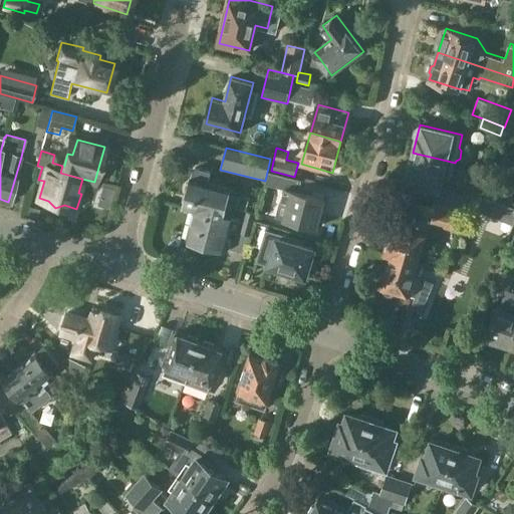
[(455,163),(447,161),(413,153),(406,181),(440,189),(442,177),(451,180),(455,163)]
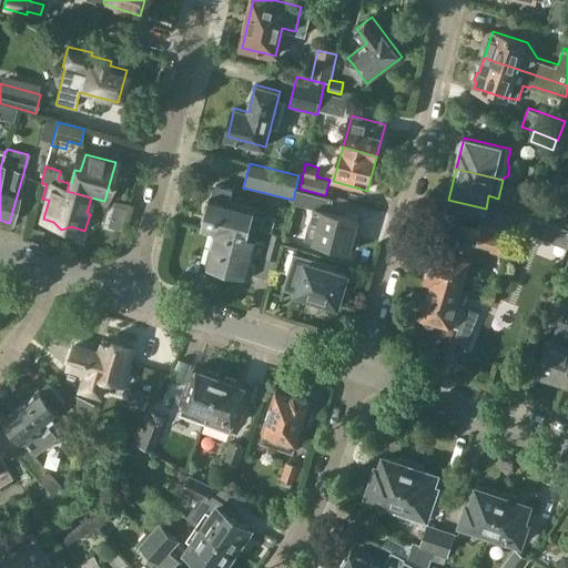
[(217,231),(245,237),(256,241),(260,229),(249,225),(253,209),(229,202),(232,189),(216,184),(204,226),(217,231)]
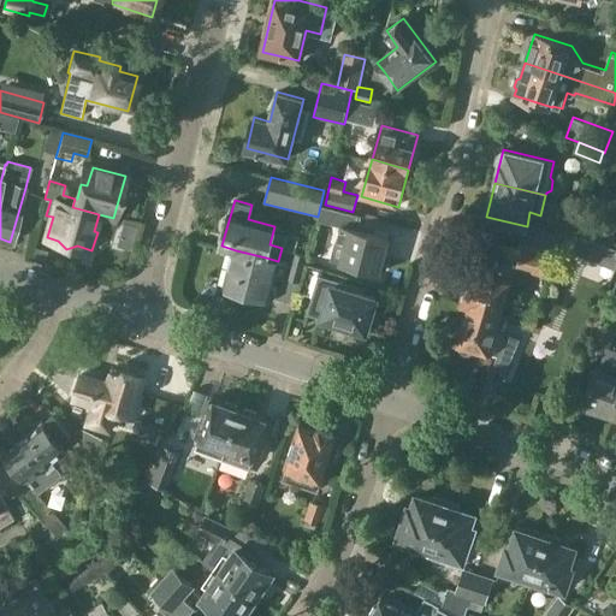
[(353,212),(325,205),(323,203),(319,219),(341,225),(337,241),(344,242),(339,260),(381,272),(391,237),(359,227),(362,215),(353,212)]
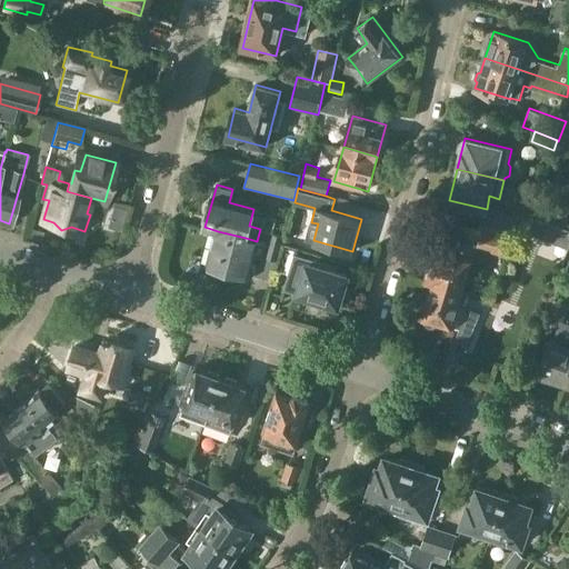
[(512,238),(519,213),(491,207),(490,215),(483,213),(479,230),(481,230),(510,238),(512,238)]
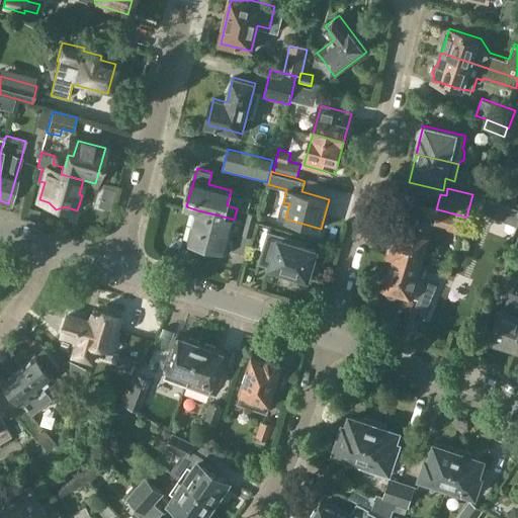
[(486,197),(480,211),(495,218),(501,202),(486,197)]
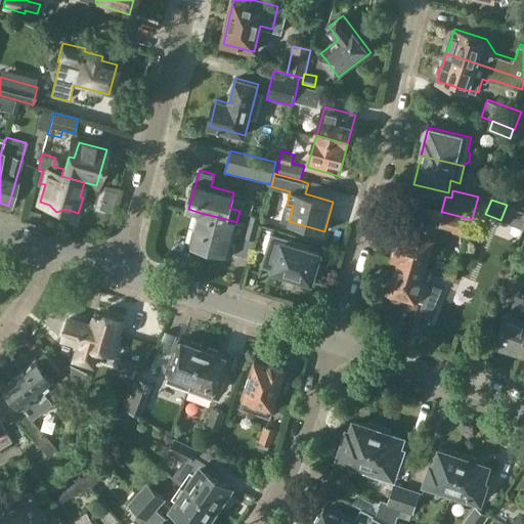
[(470,219),(443,212),(439,230),(466,236),(466,234),(469,235),(472,221),(470,220),(470,219)]
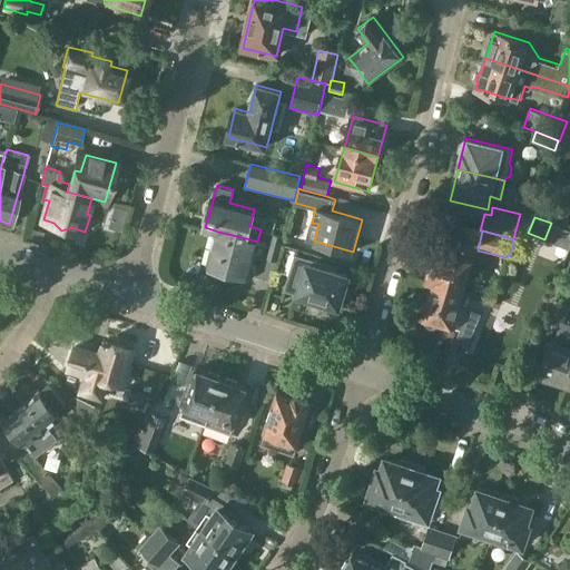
[(246,238),(218,232),(209,264),(247,275),(253,255),(262,257),(256,277),(273,283),(282,248),(268,245),(257,242),(246,238)]
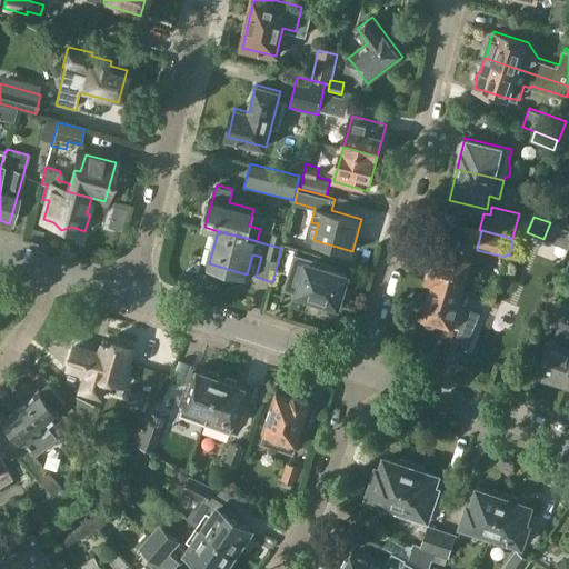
[(268,245),(281,248),(285,236),(271,232),(268,245)]
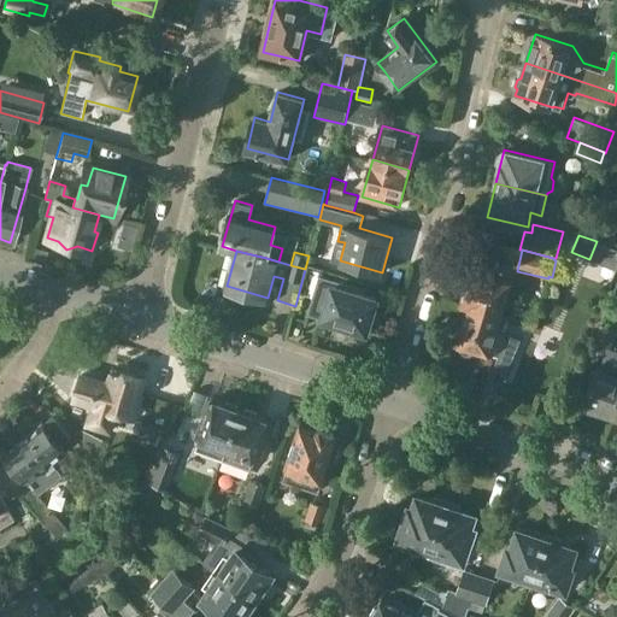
[(504,264),(501,269),(485,263),(483,270),(472,266),(462,305),(471,307),(472,305),(501,315),(512,280),(511,280),(515,268),(504,264)]
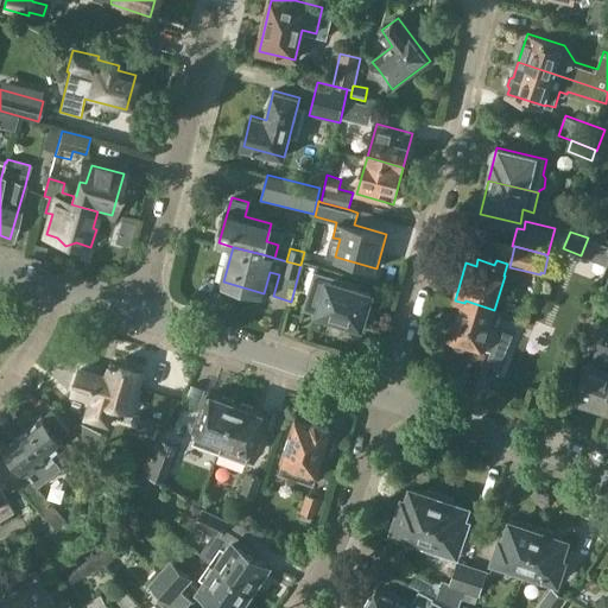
[(346,278),(315,268),(303,308),(363,325),(373,293),(344,285),(346,278)]
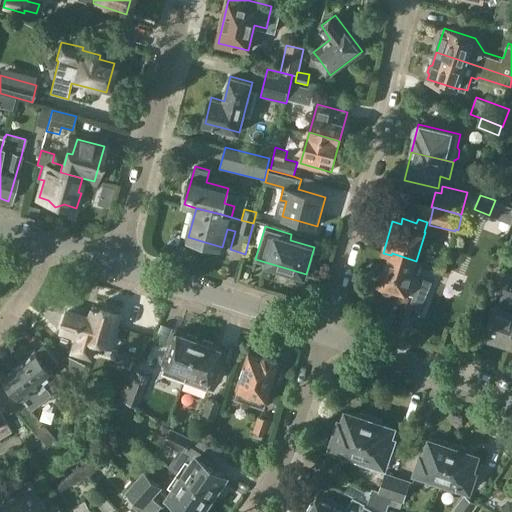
[(194,263),(196,256),(187,253),(185,261),(194,263)]
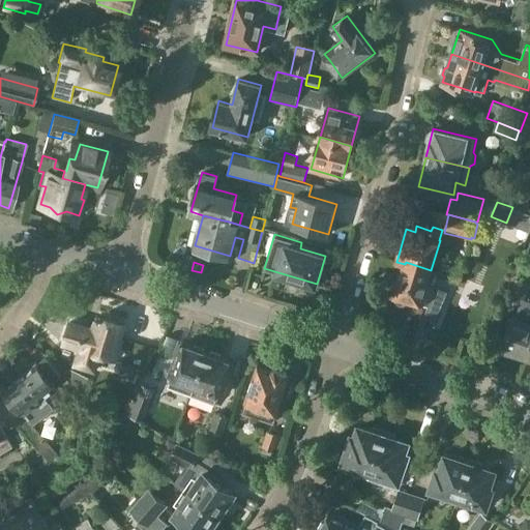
[(406,262),(405,264),(394,297),(398,298),(399,303),(403,305),(408,305),(410,301),(419,304),(419,306),(425,308),(422,318),(435,323),(446,293),(431,287),(435,272),(431,270),(406,262)]
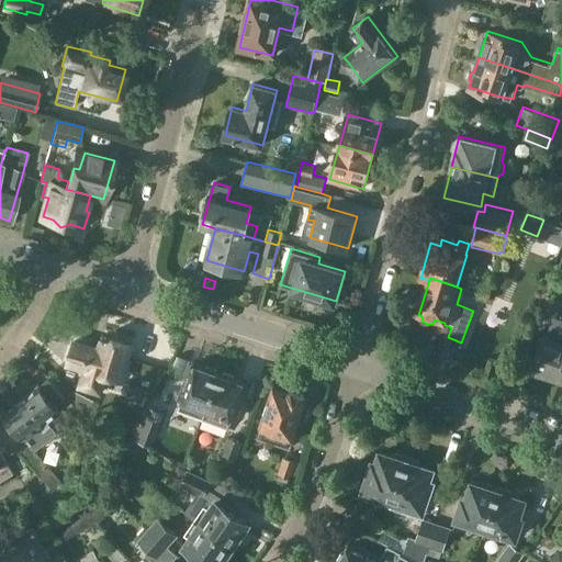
[(544,336),(542,335),(531,369),(557,378),(561,360),(561,319),(552,316),(559,300),(546,294),(536,318),(548,323),(544,336)]
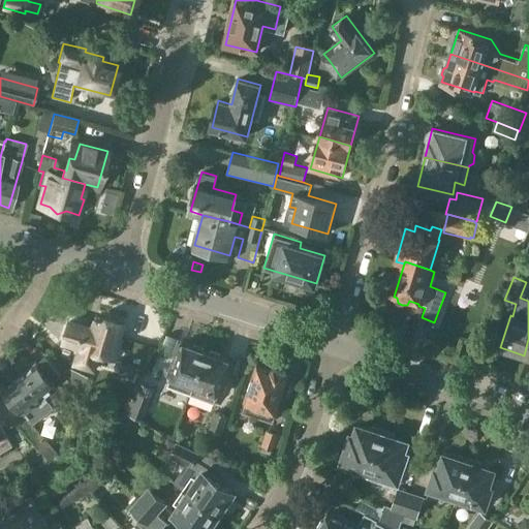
[(505,283),(492,282),(491,292),(503,293),(505,283)]
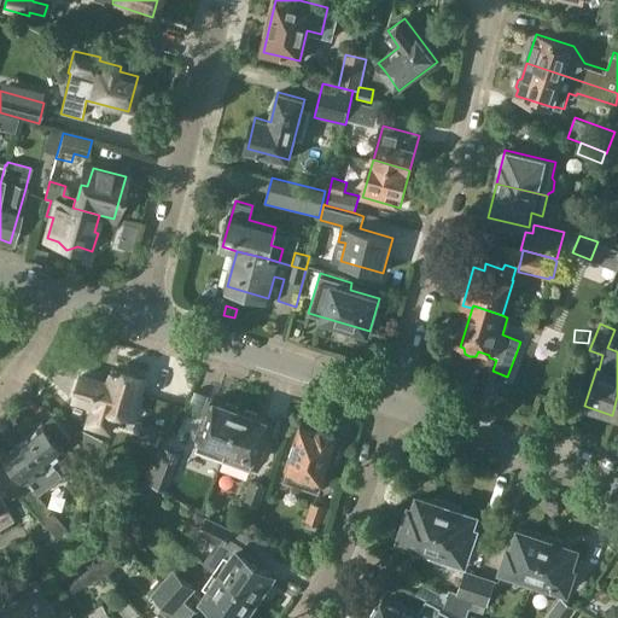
[(80,374),(73,400),(95,406),(89,425),(106,430),(108,430),(110,424),(114,412),(132,418),(144,378),(112,368),(108,383),(80,374)]
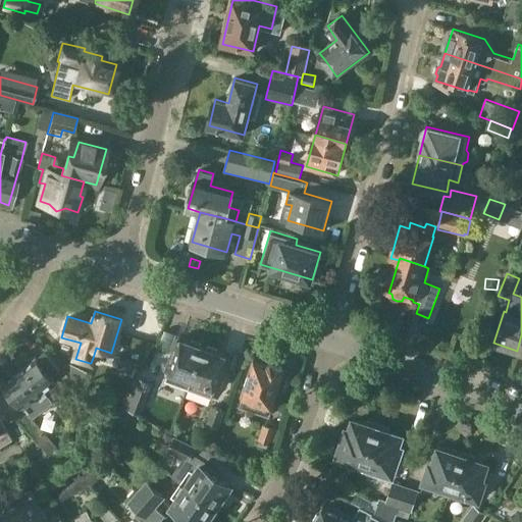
[(169,371),(166,381),(189,389),(204,348),(199,346),(199,344),(197,343),(195,342),(193,342),(192,341),(190,343),(177,338),(166,370),(169,371)]
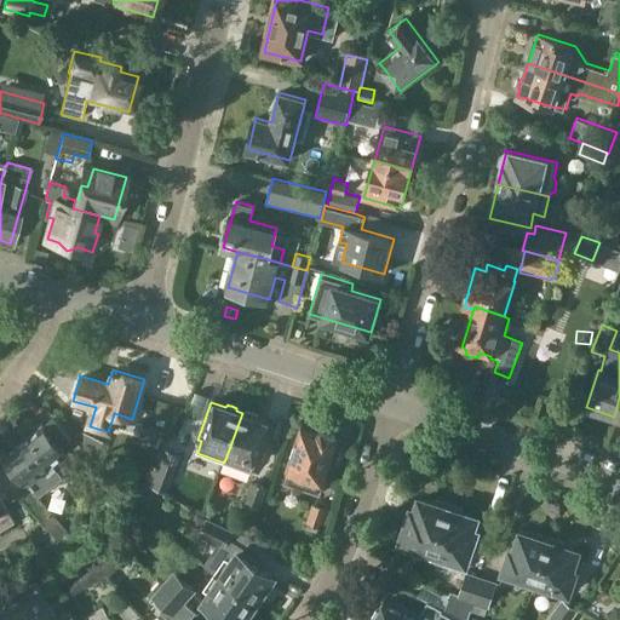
[(242,413),(224,463),(240,468),(244,469),(247,459),(256,461),(258,463),(271,424),(256,418),(254,415),(253,414),(251,413),(248,412),(247,412),(245,413),(245,414),(242,413)]
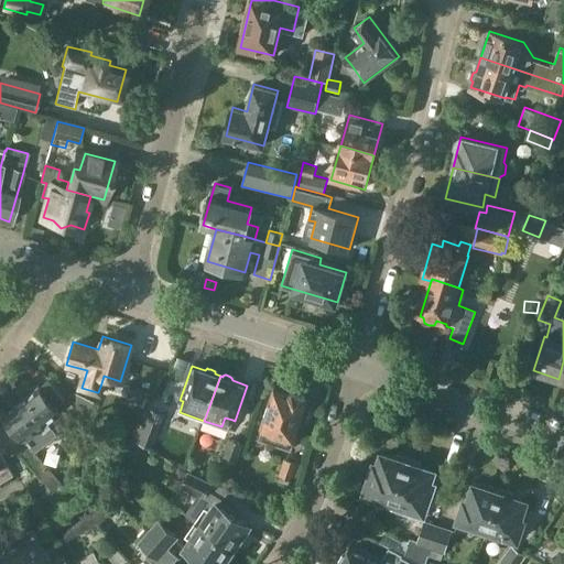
[(39,387),(2,415),(21,438),(24,436),(32,445),(36,451),(57,434),(45,420),(54,413),(57,410),(54,408),(39,387)]
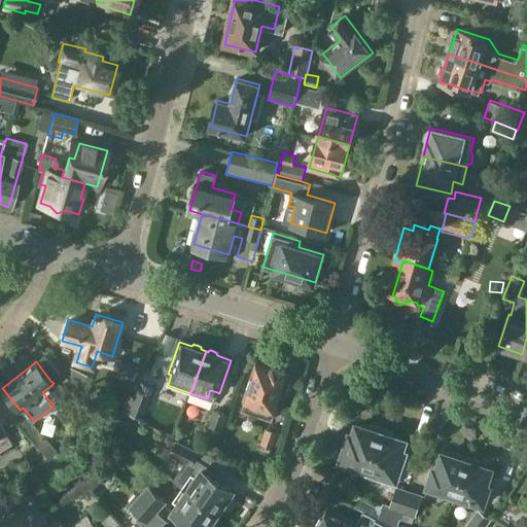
[(286,371),(257,361),(241,410),(270,419),(286,371)]
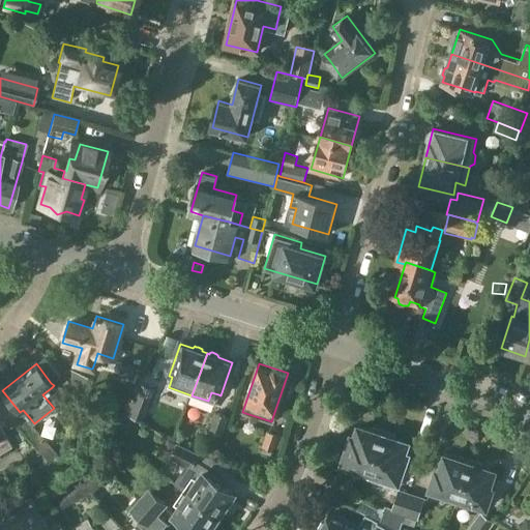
[(69,367),(64,373),(75,386),(81,393),(89,378),(87,377),(70,367),(69,367)]
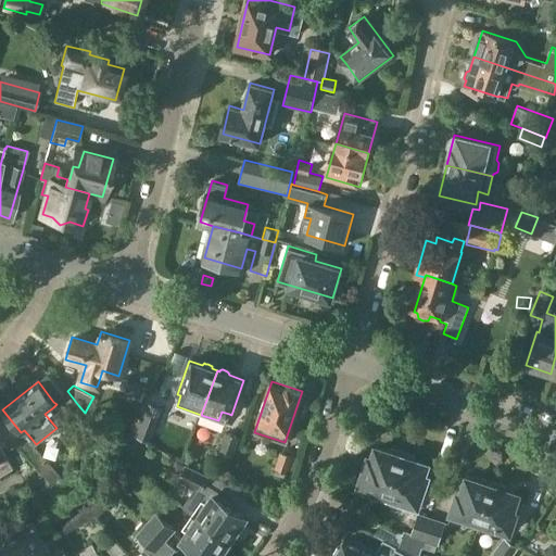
[(67,391),(61,395),(72,409),(78,405),(67,391)]
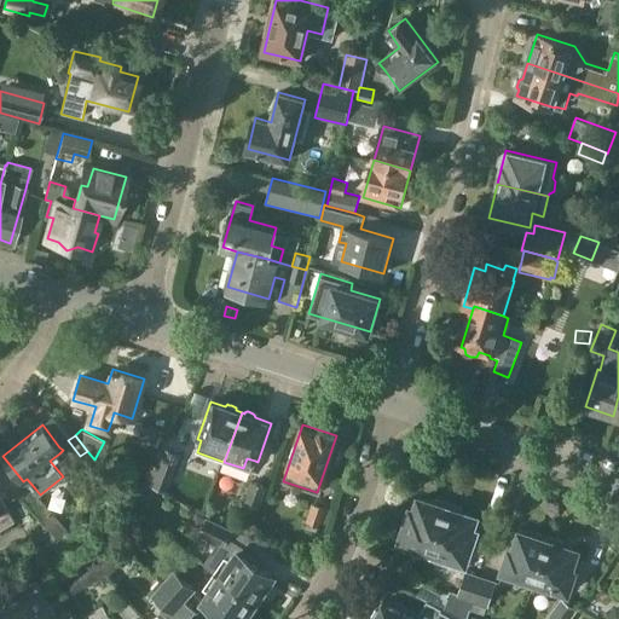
[(151,466),(145,484),(167,491),(179,453),(166,450),(158,469),(151,466)]
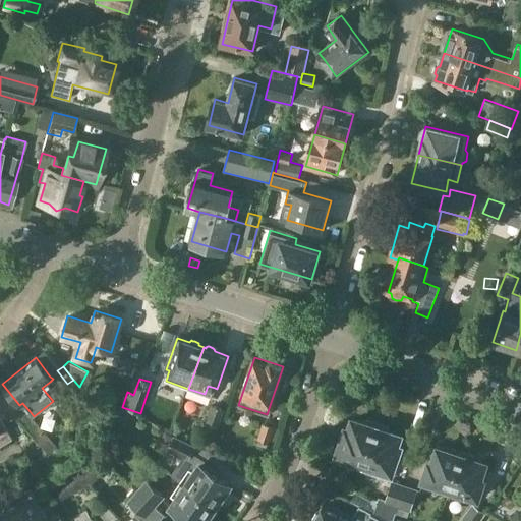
[(98,402),(92,407),(102,420),(108,415),(98,402)]
